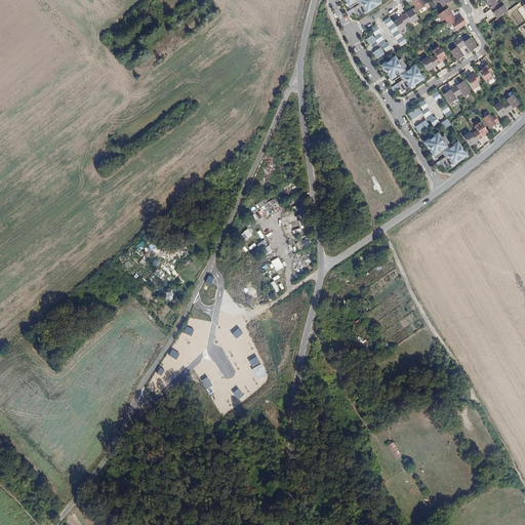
[(344,0),(351,9),(359,3),(361,0),(344,0)]
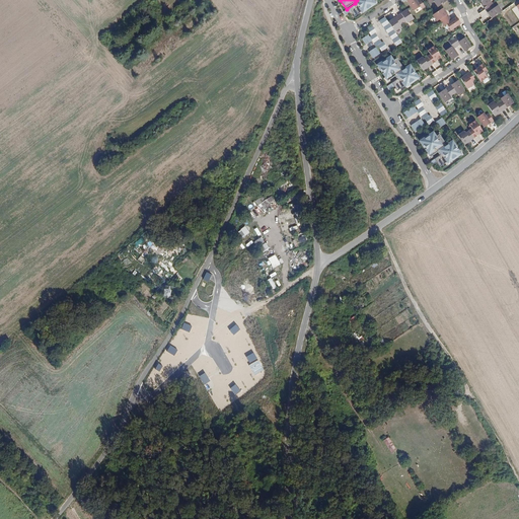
[(378,4),(375,0),(357,0),(355,3),(357,5),(345,13),(347,16),(353,12),(356,17),(362,13),(363,15),(378,4)]
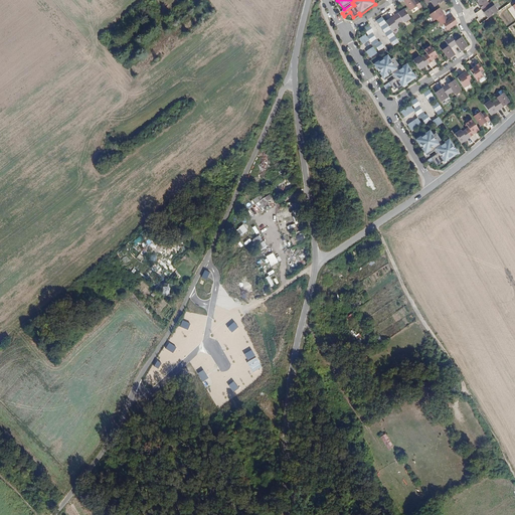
[(423,7),(417,0),(416,0),(414,1),(413,0),(405,0),(404,2),(411,12),(417,8),(418,11),(423,7)]
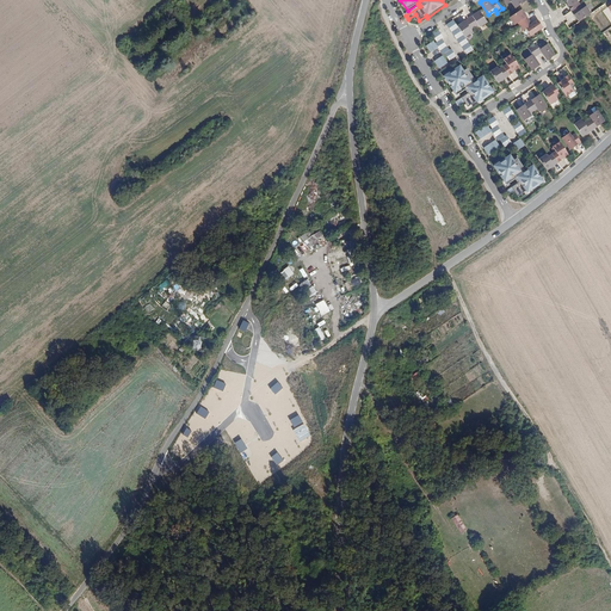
[(528,1),(526,0),(506,0),(503,2),(506,7),(511,4),(517,10),(528,1)]
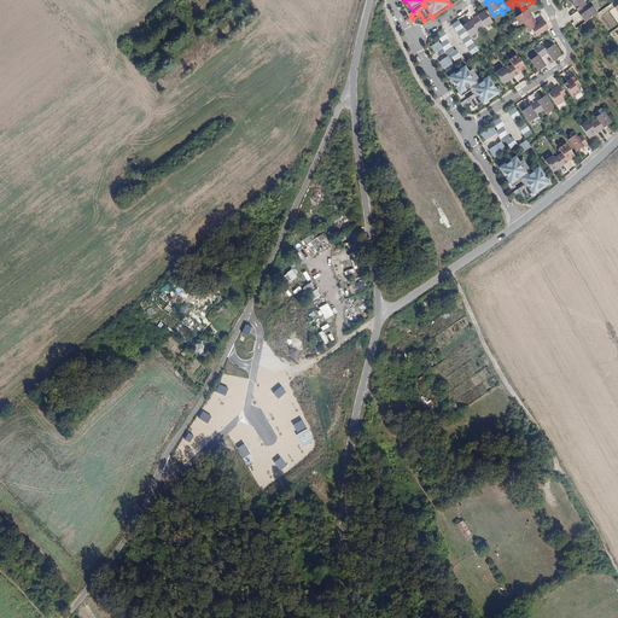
[(570,0),(579,12),(588,6),(586,3),(588,0),(570,0)]
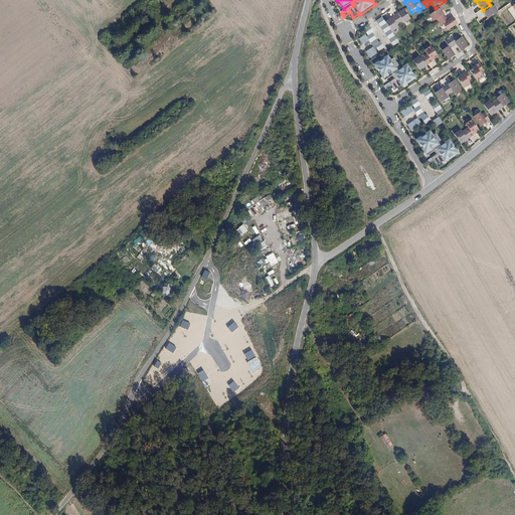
[(489,20),(499,12),(495,5),(493,7),(490,5),(483,10),(489,20)]
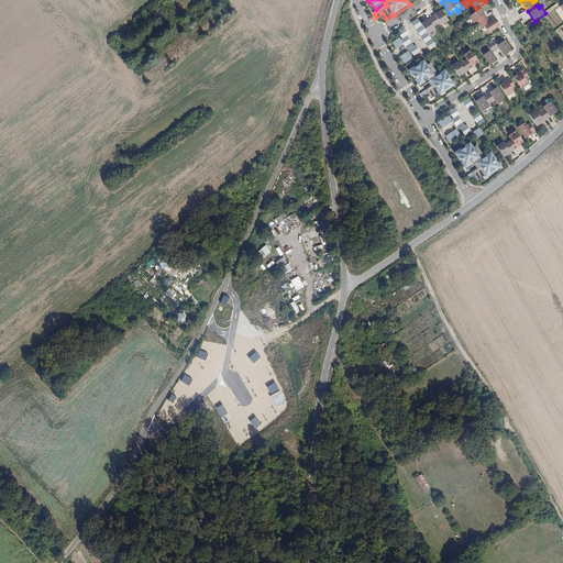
[(489,20),(483,9),(471,18),(475,25),(478,23),(481,26),(489,20)]
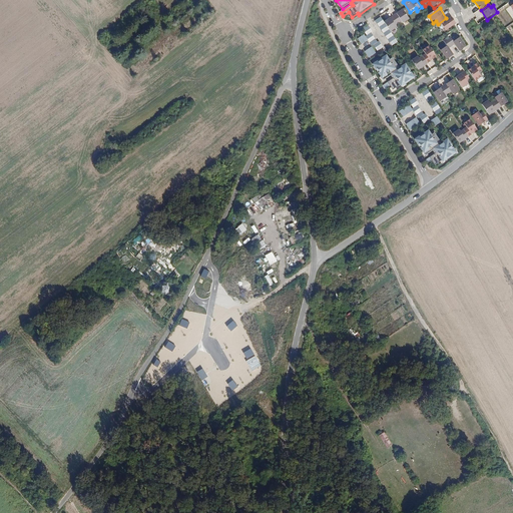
[(410,20),(403,9),(394,16),(400,24),(403,22),(404,25),(410,20)]
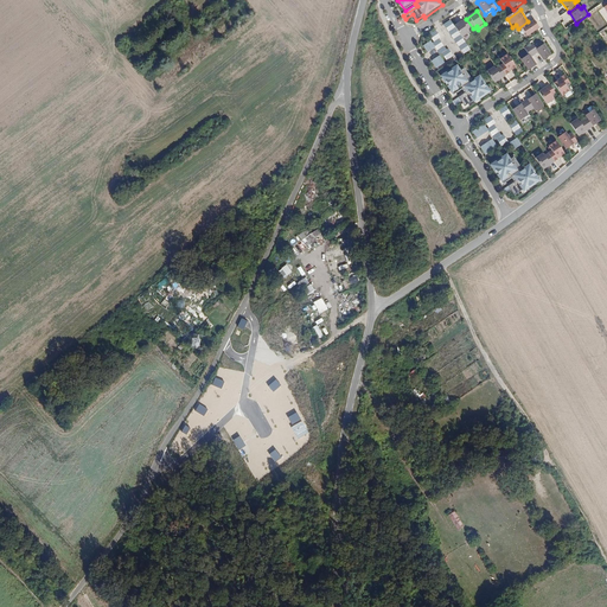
[(466,19),(455,27),(464,40),(471,34),(470,31),(473,29),(466,19)]
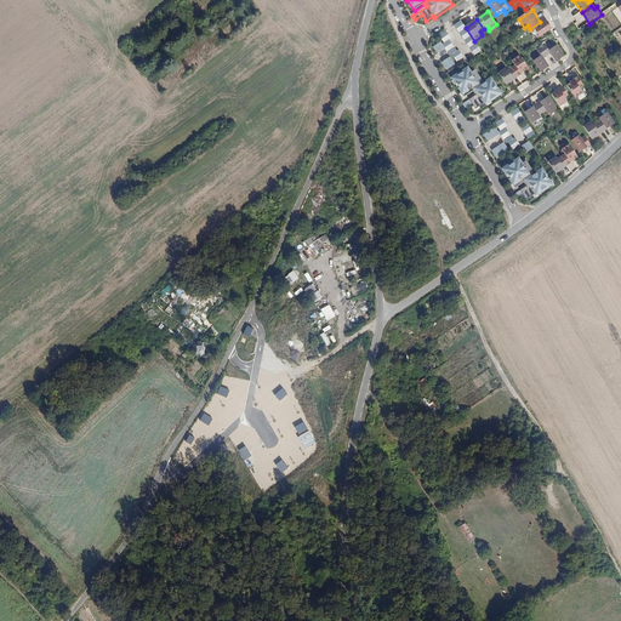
[(466,28),(462,21),(455,26),(476,57),(482,51),(474,41),(466,28)]
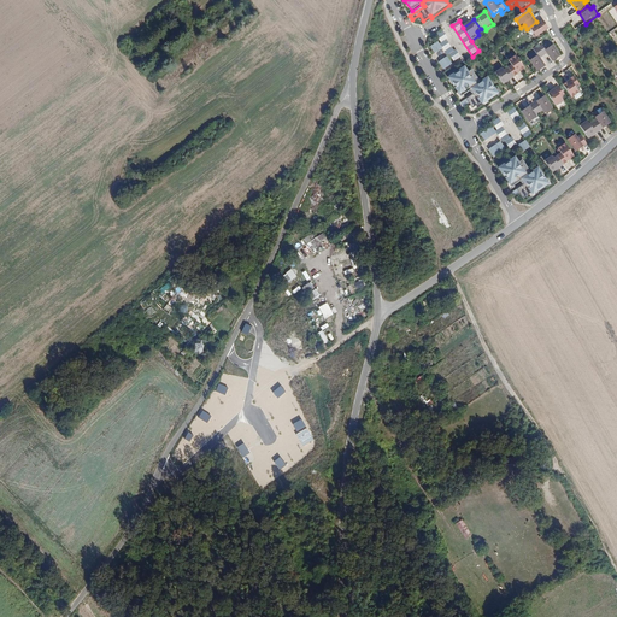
[(550,29),(544,21),(539,25),(536,22),(527,29),(529,31),(533,30),(538,39),(550,29)]
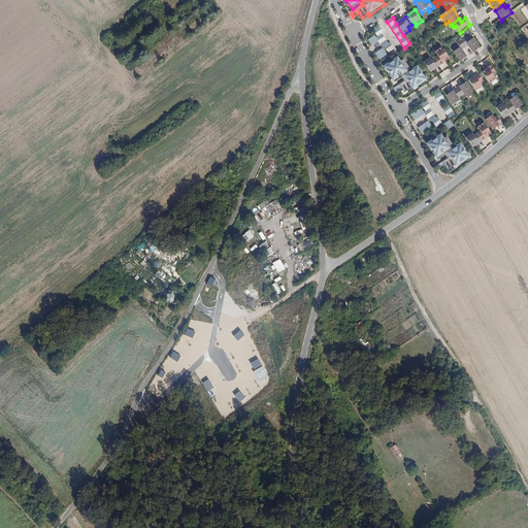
[(385,34),(381,27),(374,31),(377,38),(376,38),(375,36),(369,40),(373,48),(381,44),(384,48),(385,47),(389,55),(395,50),(391,42),(389,44),(383,35),(385,34)]
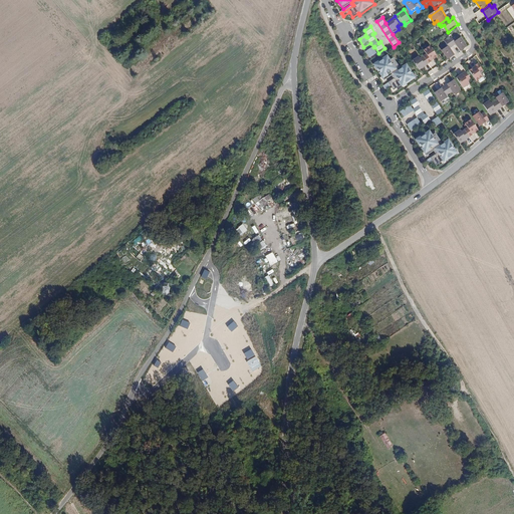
[(468,47),(461,37),(455,42),(452,38),(449,39),(454,47),(457,45),(461,52),(468,47)]
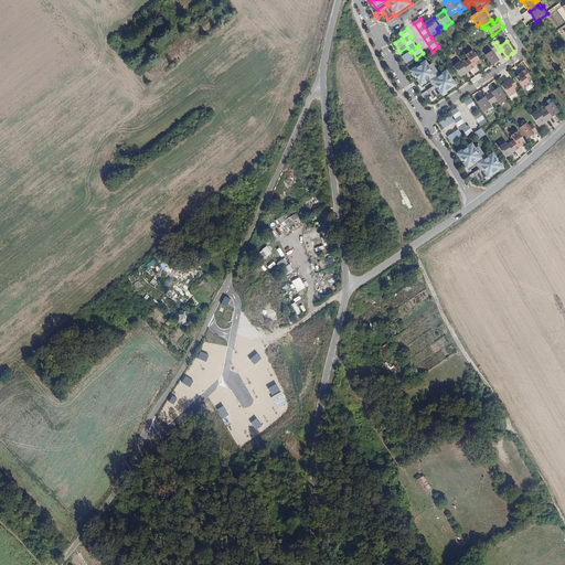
[(493,66),(500,61),(497,54),(499,52),(493,43),(489,45),(492,51),(486,56),(493,66)]
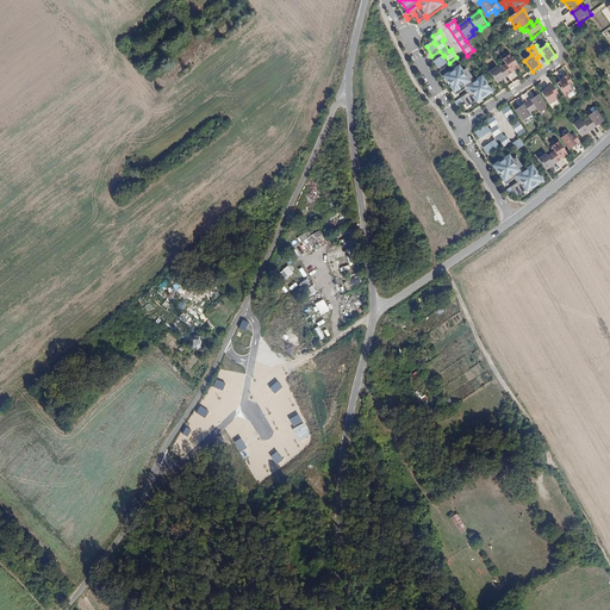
[(520,68),(510,55),(503,60),(506,66),(503,67),(510,78),(511,75),(520,68)]
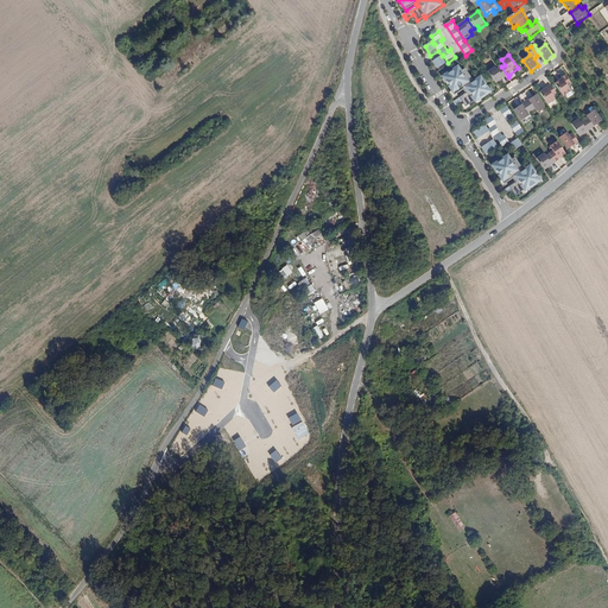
[(447,64),(441,57),(434,62),(438,70),(447,64)]
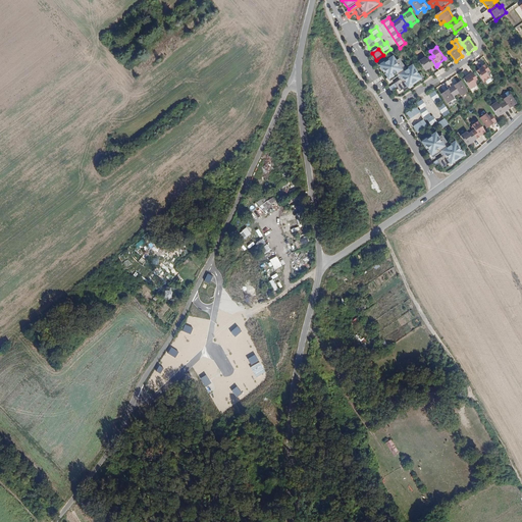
[(398,62),(394,56),(380,66),(392,83),(399,77),(399,75),(406,70),(400,60),(398,62)]
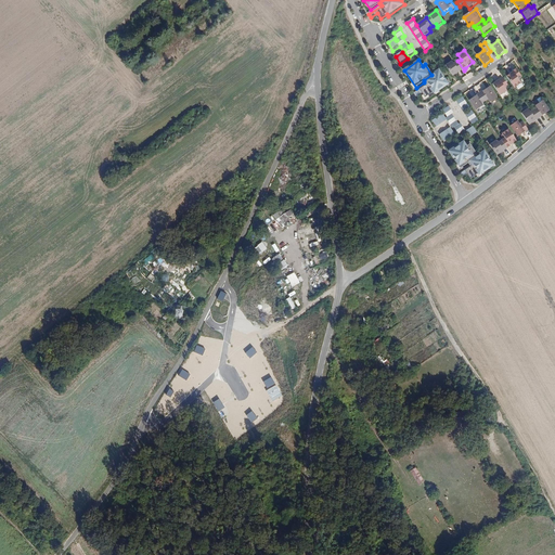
[(447,67),(453,77),(460,74),(464,71),(457,61),(454,63),(453,62),(447,67)]
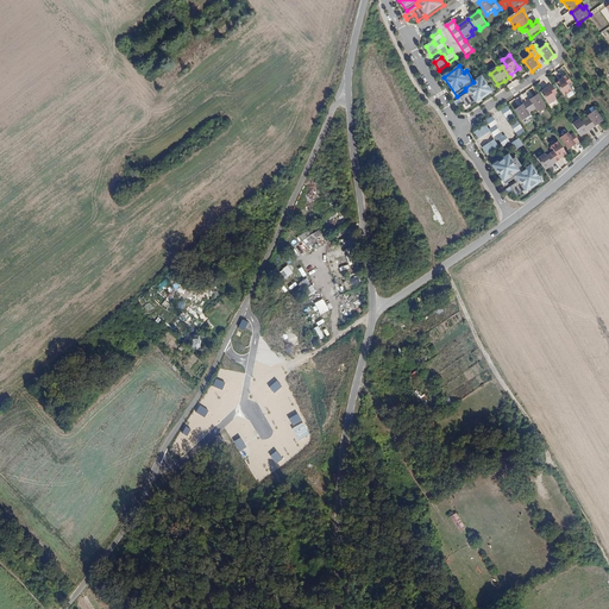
[(573,86),(567,75),(557,83),(565,99),(573,93),(571,87),(573,86)]
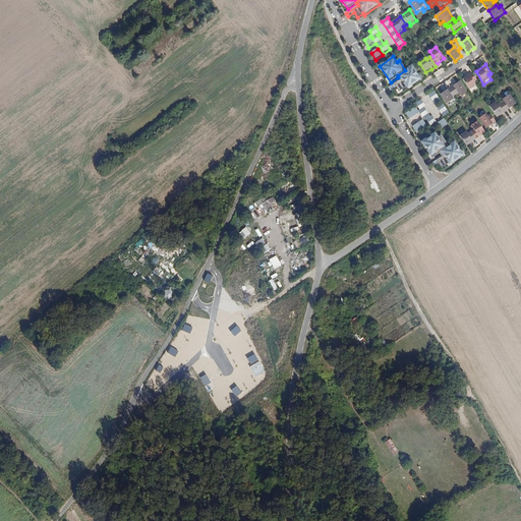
[(422,80),(413,65),(405,70),(398,75),(398,77),(400,81),(390,89),(392,91),(397,89),(401,93),(406,89),(408,90),(422,80)]
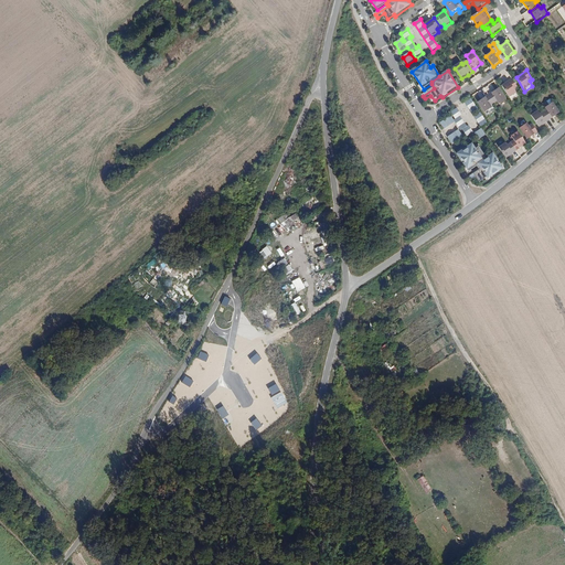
[(519,87),(513,80),(502,86),(510,99),(518,94),(515,91),(519,87)]
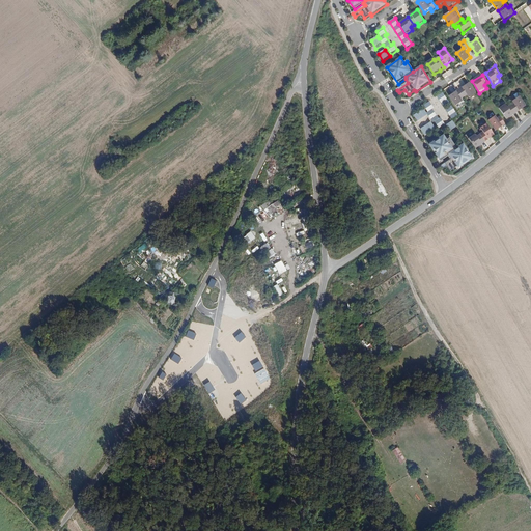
[(477,92),(470,82),(460,89),(466,98),(468,95),(470,99),(477,92)]
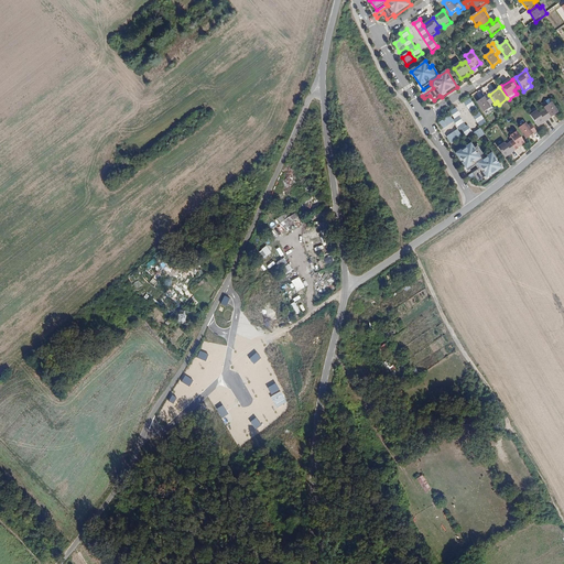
[(492,108),(490,105),(495,104),(489,95),(477,102),(485,114),(492,108)]
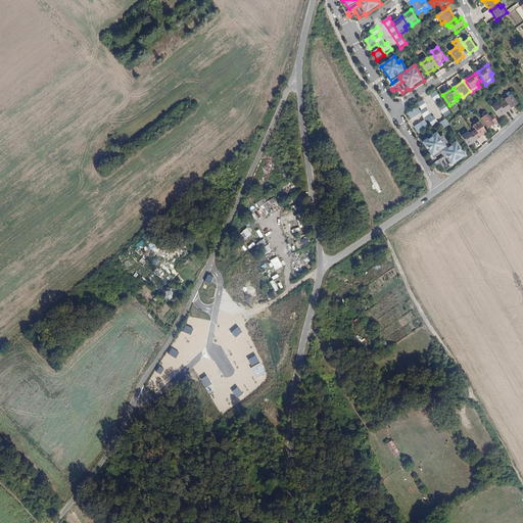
[(443,101),(436,91),(431,95),(437,105),(443,101)]
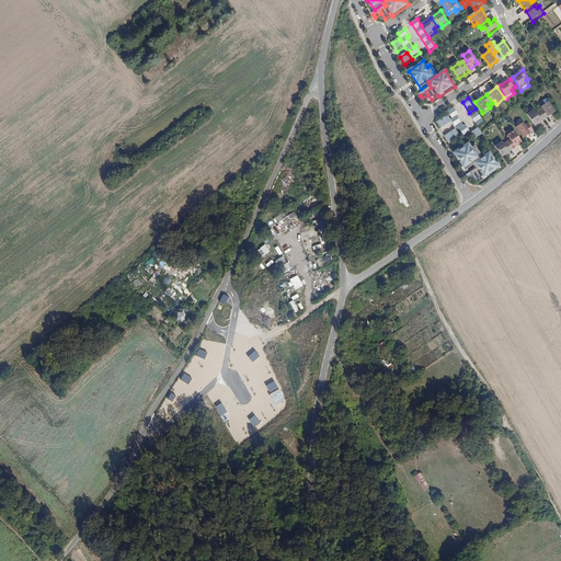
[(557,112),(549,101),(541,106),(544,110),(540,112),(546,121),(557,112)]
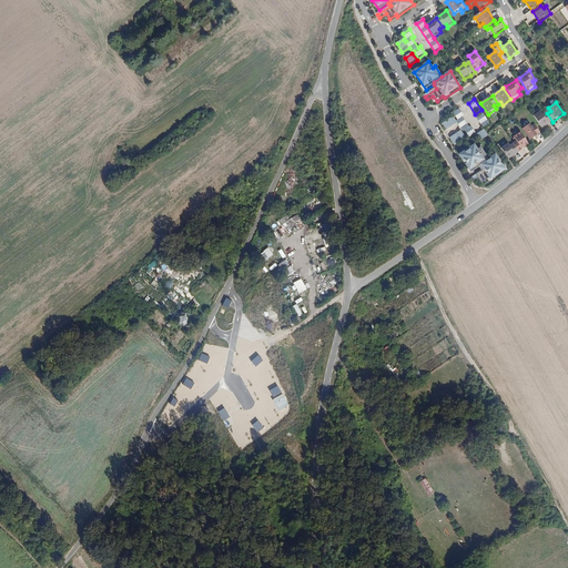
[(454,117),(443,123),(448,131),(458,124),(464,132),(466,131),(470,138),(477,132),(472,127),(469,127),(464,118),(466,115),(460,109),(455,113),(458,120),(457,121),(454,117)]
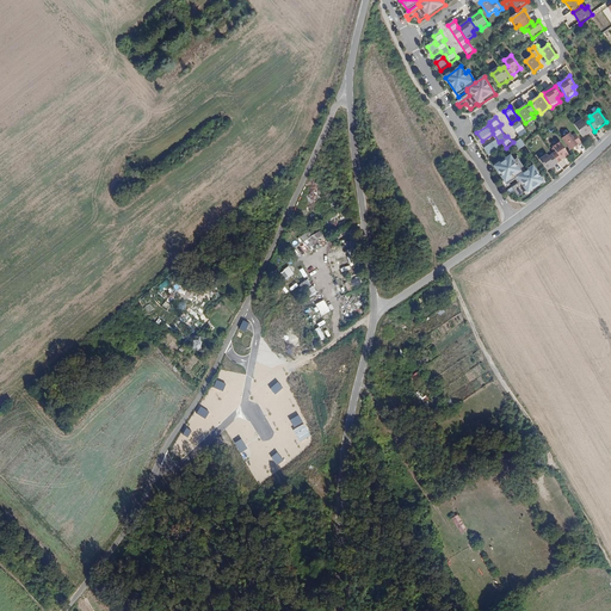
[(575,127),(584,139),(594,131),(588,122),(586,123),(584,121),(575,127)]
